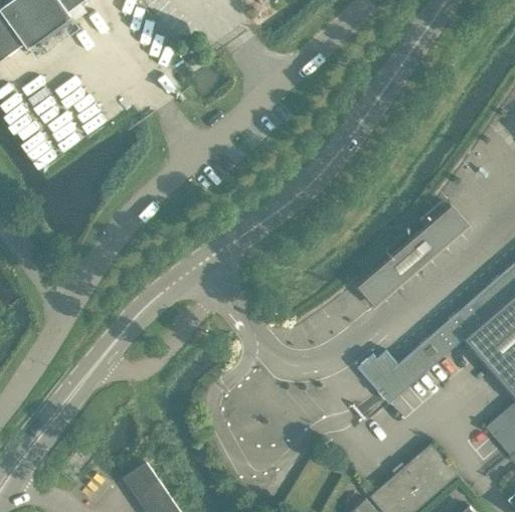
[(0,0),(0,60),(84,0),(0,0)]
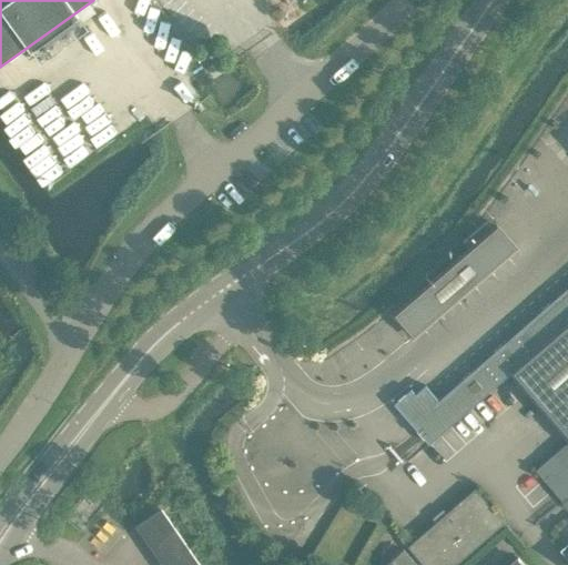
[(395,316),(414,338),(516,250),(497,229),(495,231),(487,223),(464,243),(472,252),(395,316)]
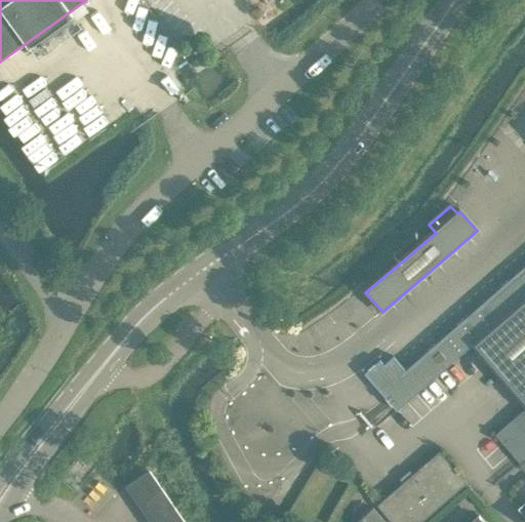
[(364,375),(367,378),(397,412),(524,300),(524,267),(404,371),(393,358),(384,366),(379,362),(364,375)]
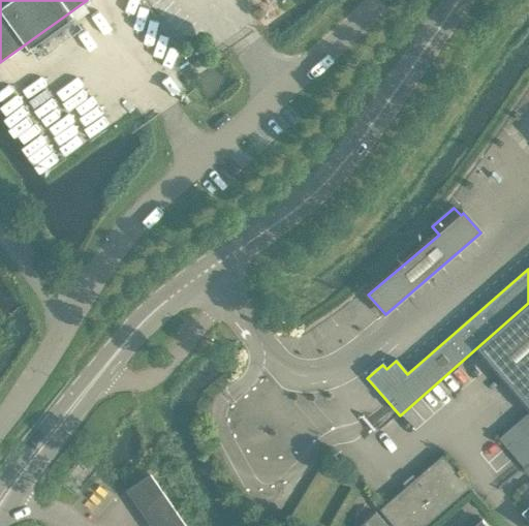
[(528,303),(478,348),(528,406),(528,413),(499,439),(528,474),(528,303)]
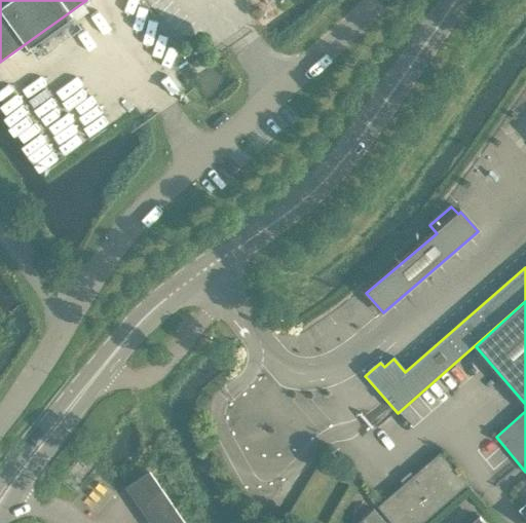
[(379,510),(389,522),(424,522),(465,487),(440,457),(379,510)]
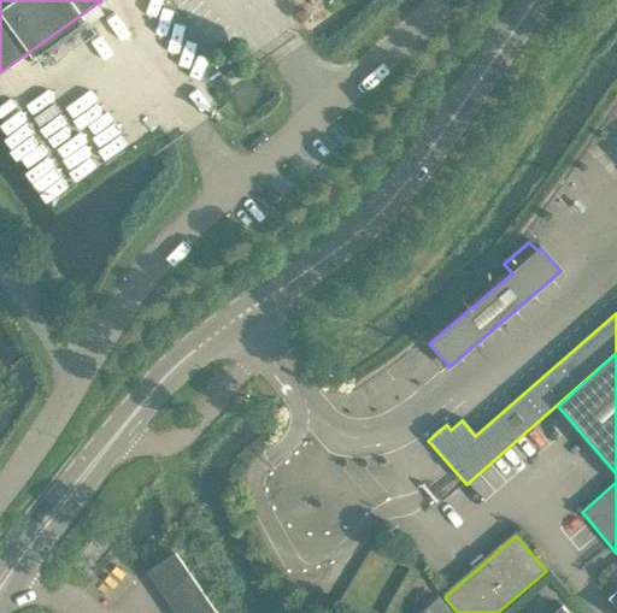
[(215,612),(175,554),(147,573),(174,612),(215,612)]
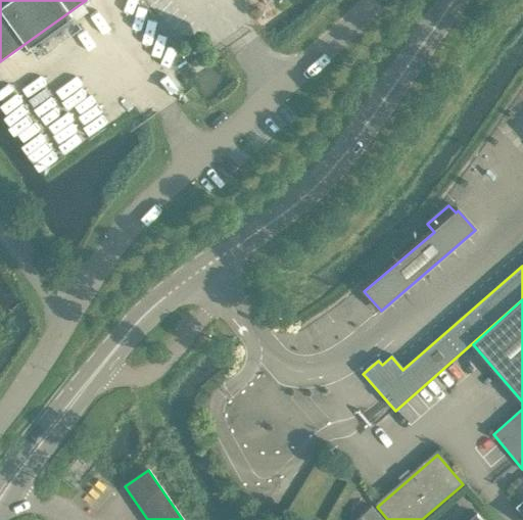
[(380,519),(372,509),(359,519),(380,519)]
